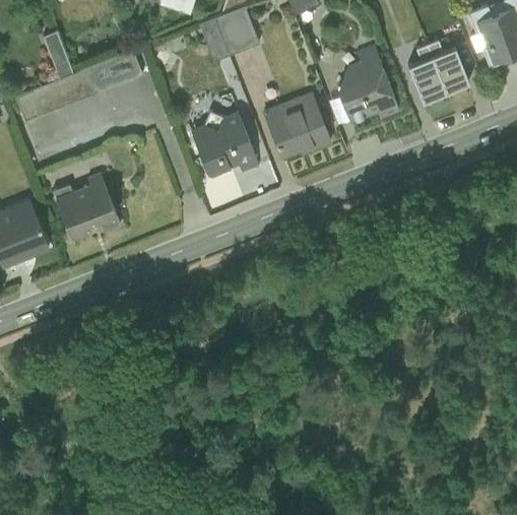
[(228,0),(223,15),(246,6),(261,0),(228,0)]
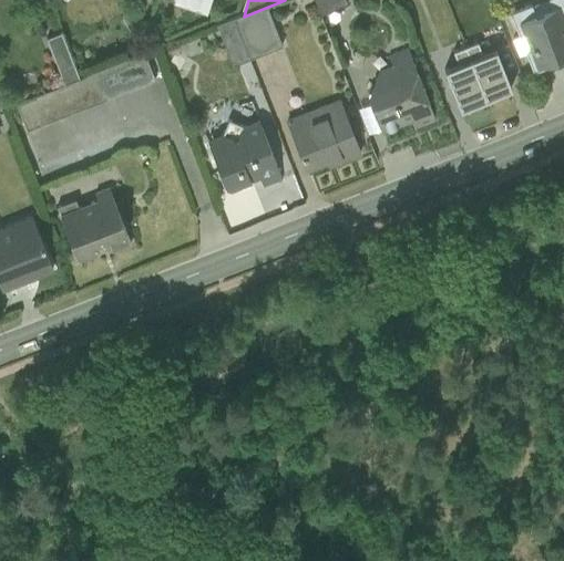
[(349,6),(346,0),(315,0),(322,17),(349,6)]
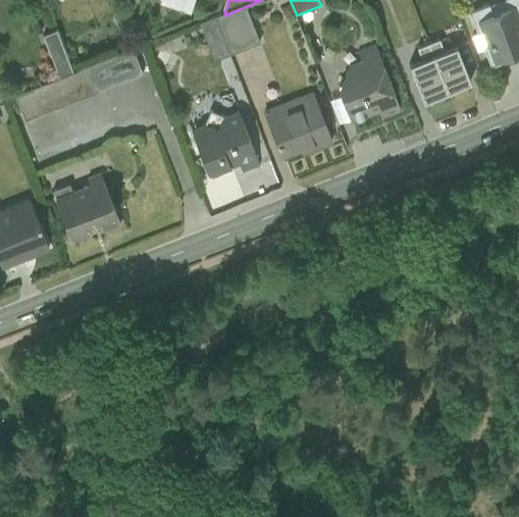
[(518,0),(508,0),(471,15),(478,36),(472,39),(478,54),(484,51),(491,69),(511,62),(509,59),(518,56),(518,0)]
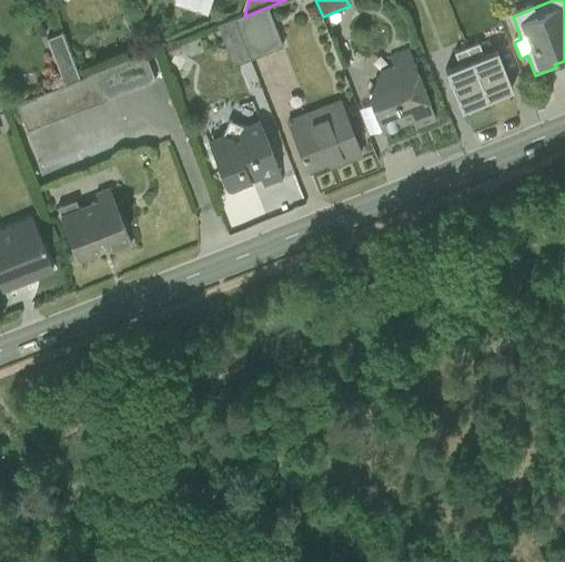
[(235,20),(251,61),(284,48),(269,7),(244,17),(235,20)]
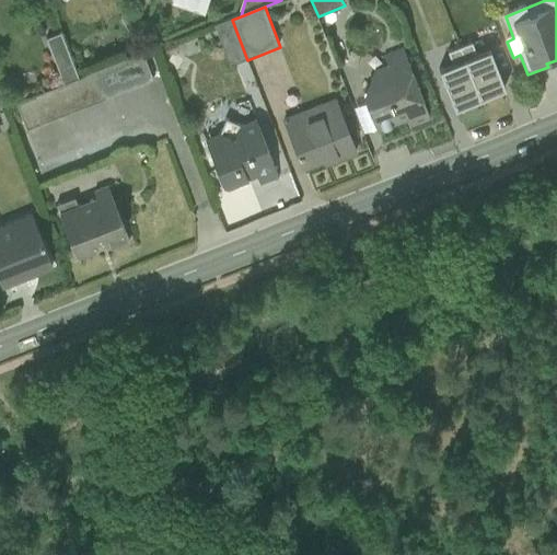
[(231,66),(247,60),(232,20),(216,25),(231,66)]
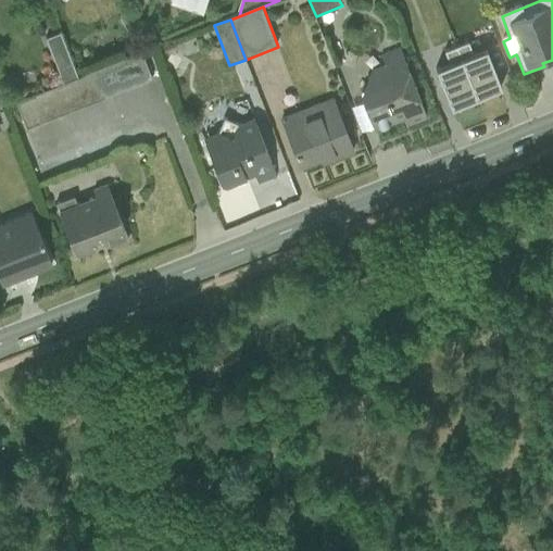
[(64,84),(78,78),(62,35),(48,40),(64,84)]
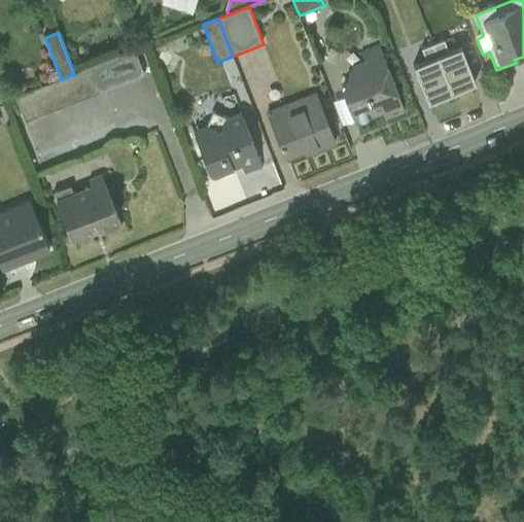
[(453,95),(477,85),(461,48),(450,54),(445,41),(433,45),(453,95)]
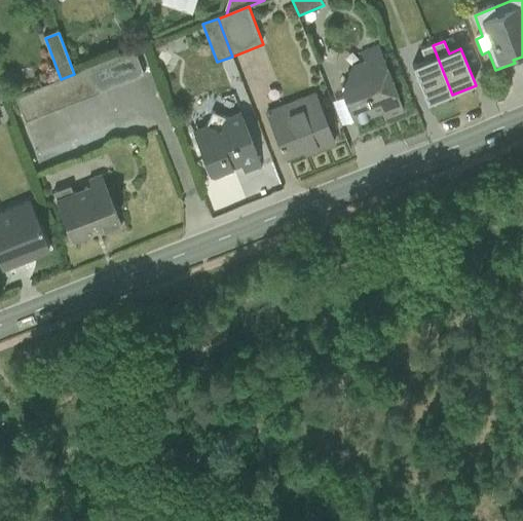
[(427,104),(452,95),(433,45),(421,50),(425,63),(413,68),(427,104)]
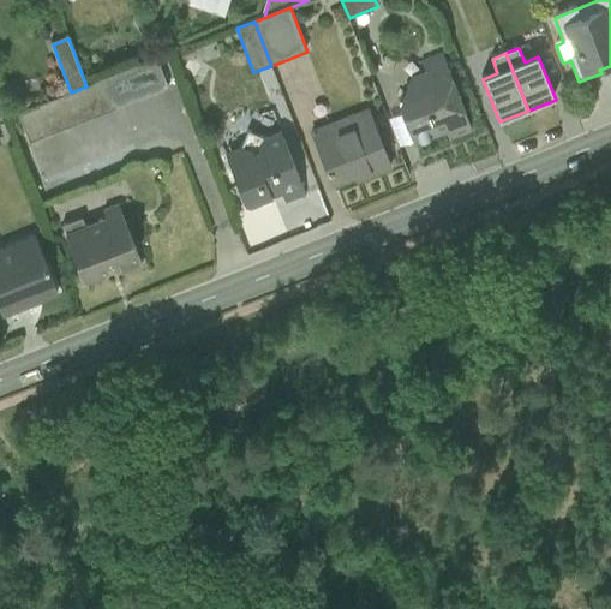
[(454,139),(472,132),(442,54),(423,63),(426,71),(412,77),(400,105),(415,144),(450,131),(454,139)]
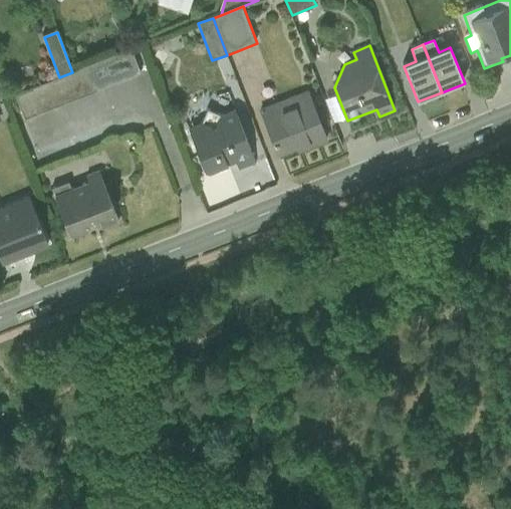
[(17,94),(26,119),(142,74),(133,49),(72,72),(59,77),(17,94)]
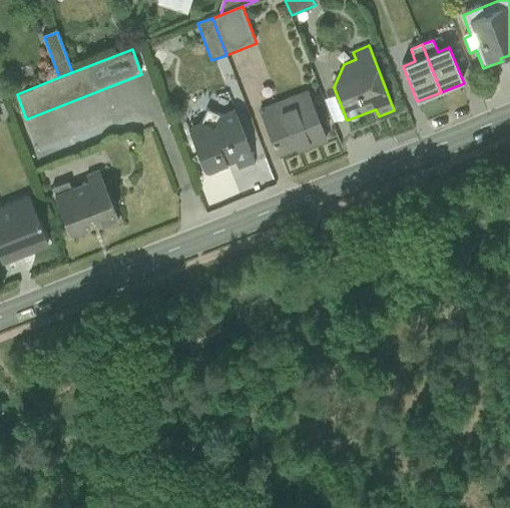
[(151,64),(166,73),(174,59),(159,51),(151,64)]
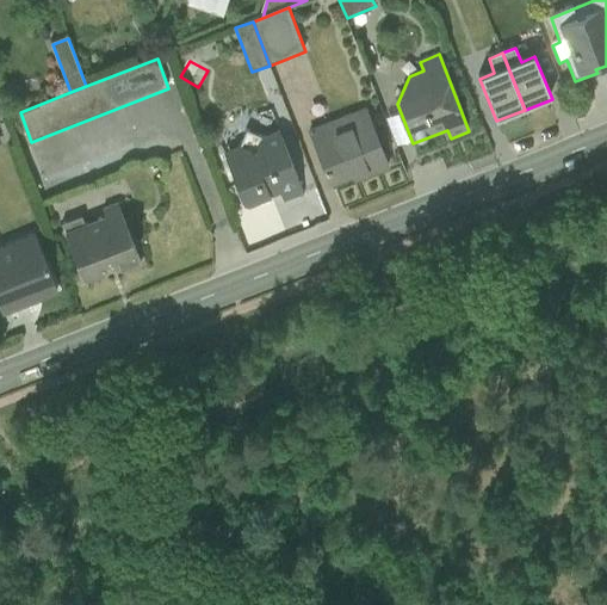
[(369,176),(389,167),(366,109),(310,130),(332,185),(367,171),(369,176)]
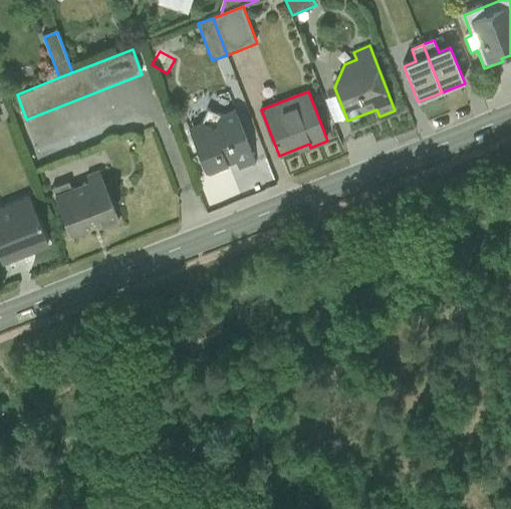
[(240,171),(257,165),(236,109),(221,115),(209,111),(204,122),(189,128),(206,170),(210,172),(229,165),(228,163),(235,160),(240,171)]
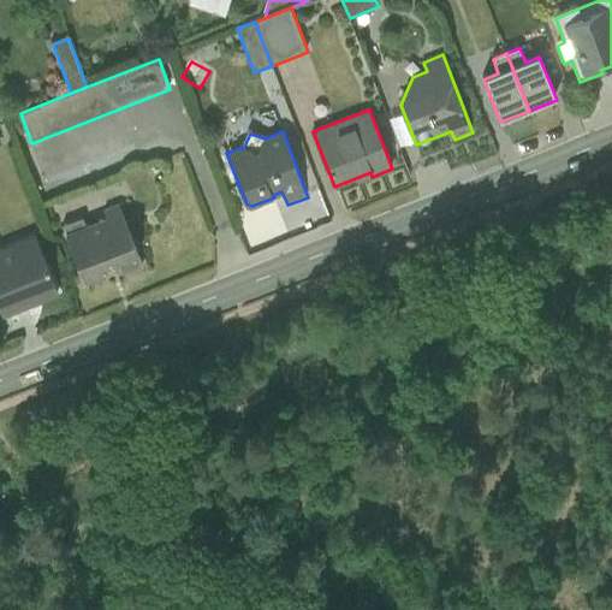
[(123,274),(143,266),(119,205),(104,211),(106,217),(87,225),(83,217),(63,225),(85,282),(91,284),(106,278),(108,272),(106,266),(118,261),(123,274)]
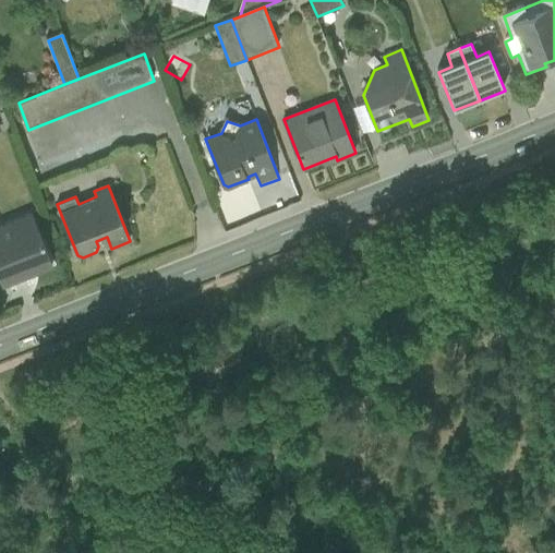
[(0,277),(3,286),(53,267),(33,213),(0,225),(0,277)]
